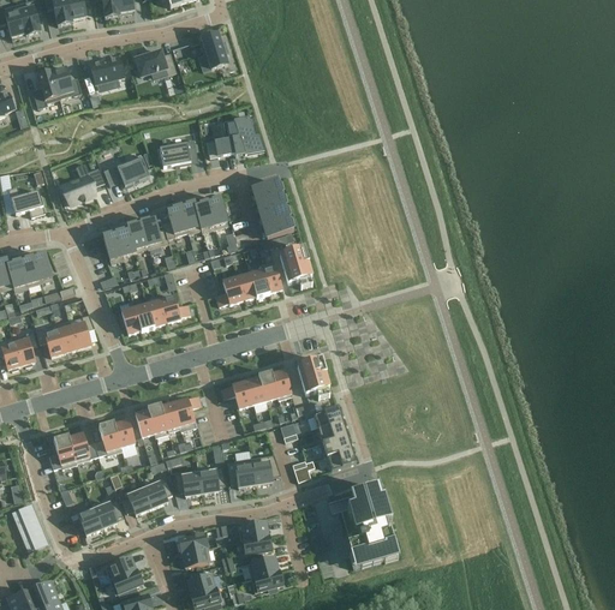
[(17,4),(27,35),(41,30),(36,13),(42,11),(40,0),(28,0),(17,4)]
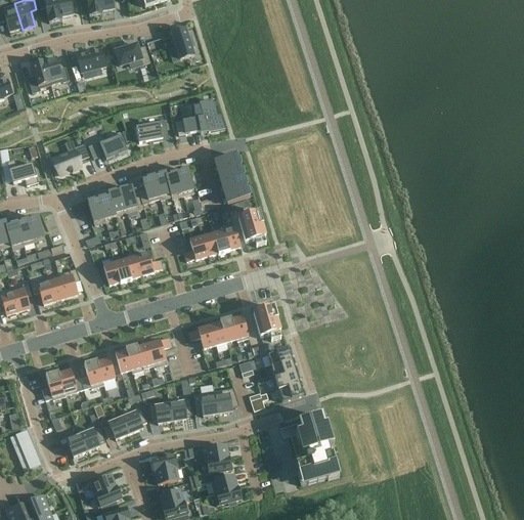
[(49,20),(61,18),(57,0),(38,0),(40,7),(46,6),(49,20)]
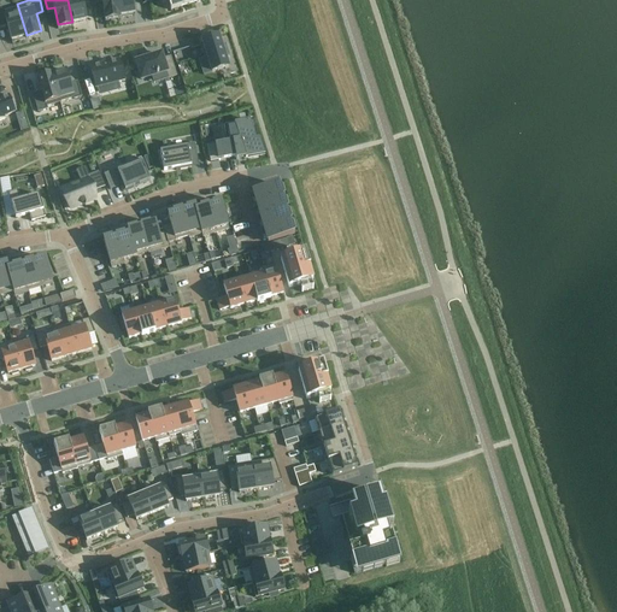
[(68,0),(72,22),(72,21),(72,19),(87,16),(83,0),(68,0)]
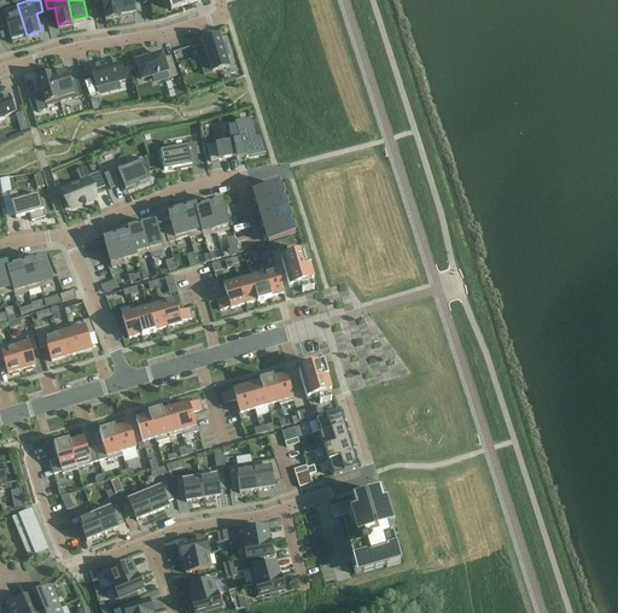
[(105,16),(120,15),(117,0),(95,0),(103,0),(105,16)]
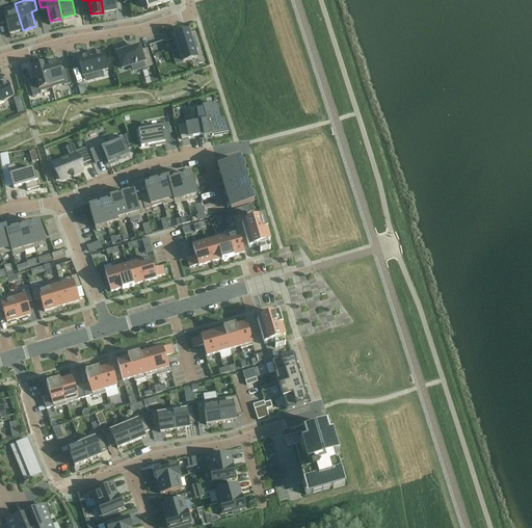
[(101,0),(103,12),(116,10),(114,0),(101,0)]
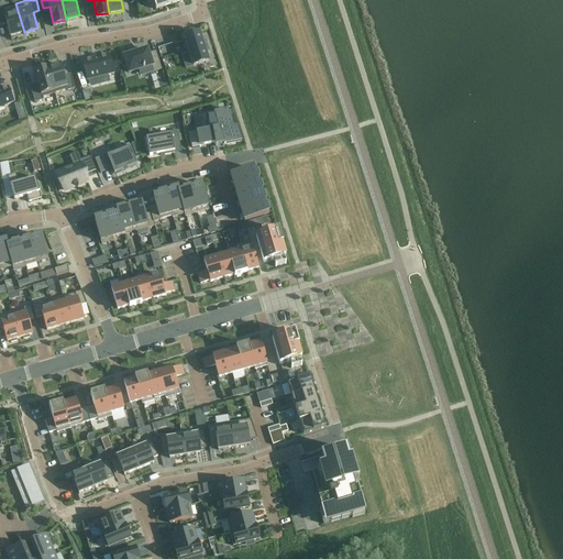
[(24,32),(15,3),(0,7),(0,21),(7,20),(11,35),(24,32)]
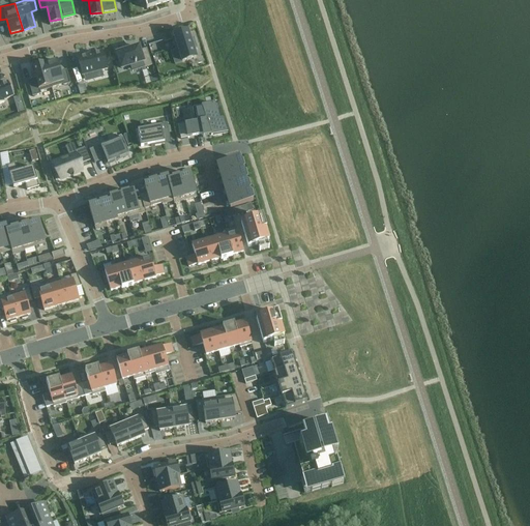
[(194,34),(189,35),(187,27),(174,31),(182,58),(196,54),(194,46),(197,45),(194,34)]
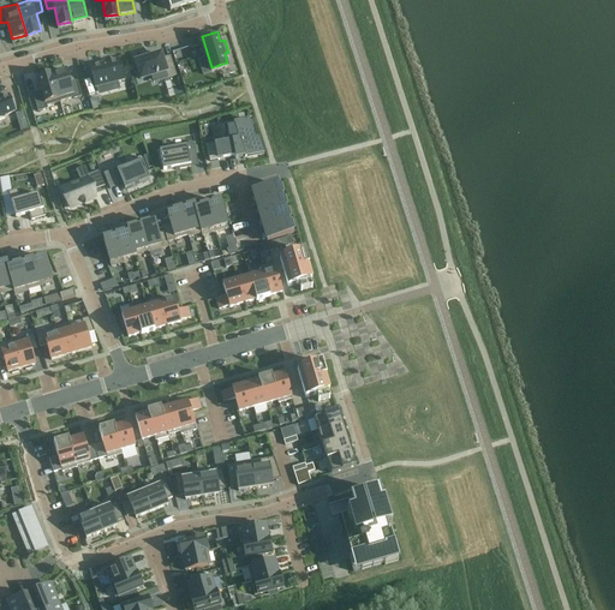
[(136,58),(141,75),(165,67),(167,75),(175,71),(169,53),(162,55),(161,49),(136,58)]
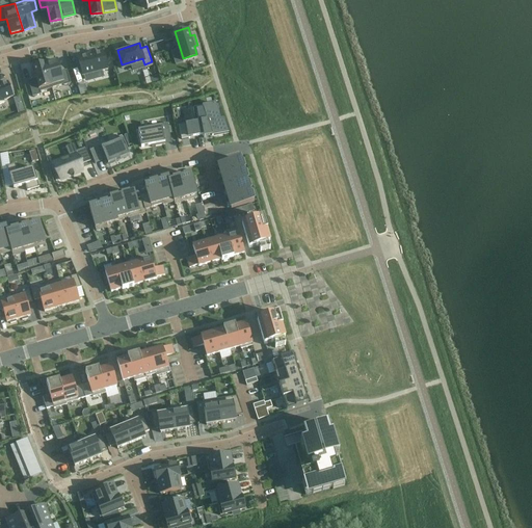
[(107,66),(103,48),(78,54),(82,72),(107,66)]
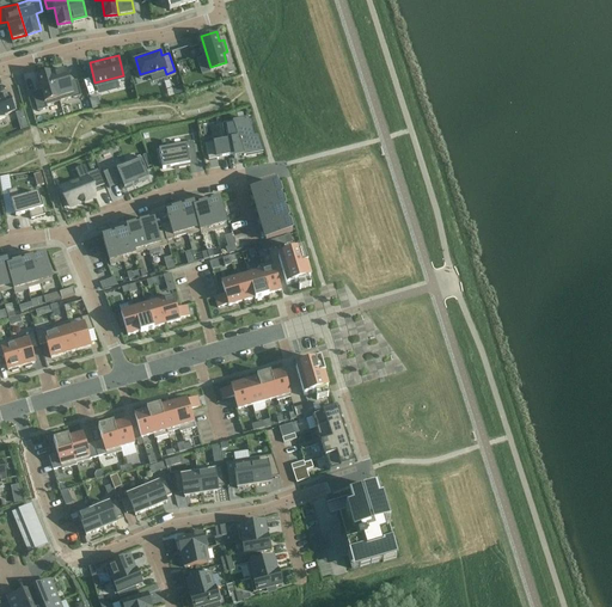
[(50,69),(59,97),(60,97),(73,92),(73,93),(80,92),(77,77),(69,79),(66,66),(51,69),(50,69)]
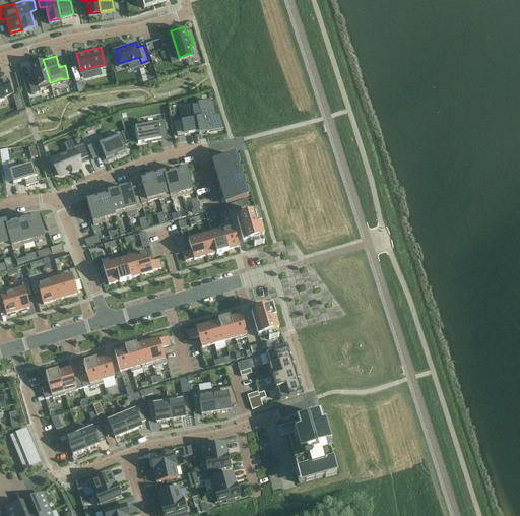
[(51,82),(50,82),(43,59),(31,62),(35,74),(27,76),(33,90),(40,88),(39,86),(51,82)]
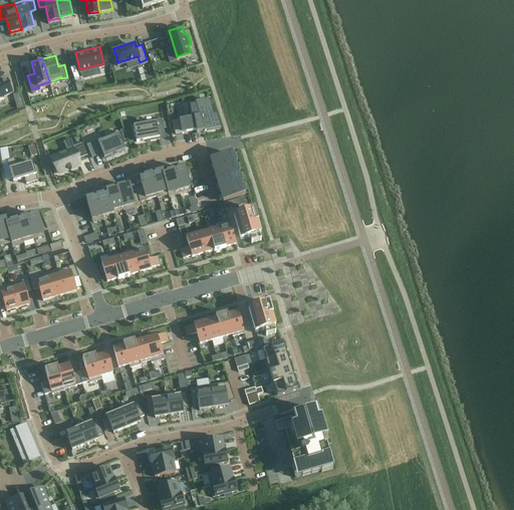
[(3,93),(13,89),(7,75),(0,78),(0,96),(4,95),(3,93)]
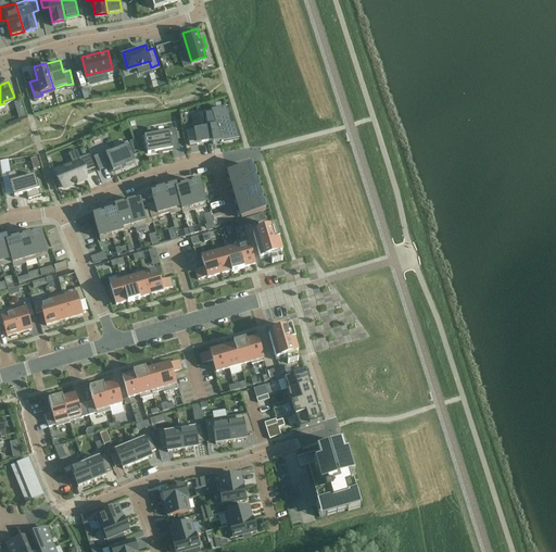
[(228,123),(230,122),(225,104),(211,108),(216,122),(193,126),(197,141),(212,138),(213,140),(231,137),(228,123)]
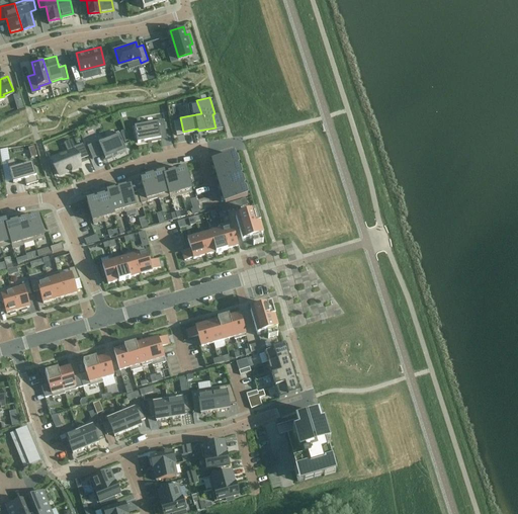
[(135,123),(138,140),(161,136),(160,134),(166,133),(164,120),(158,121),(158,119),(135,123)]
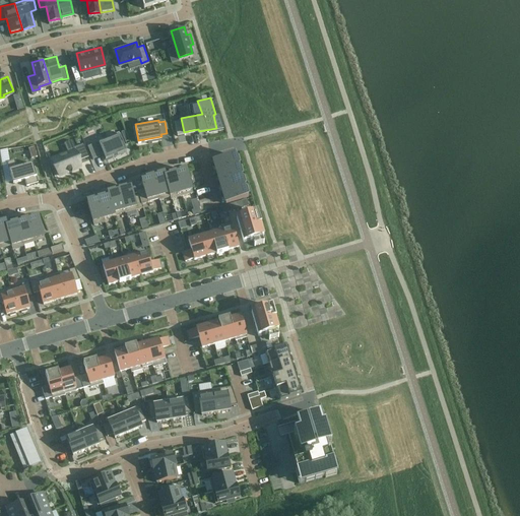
[(104,151),(106,156),(126,148),(119,130),(108,134),(110,139),(101,142),(99,139),(87,143),(92,155),(104,151)]
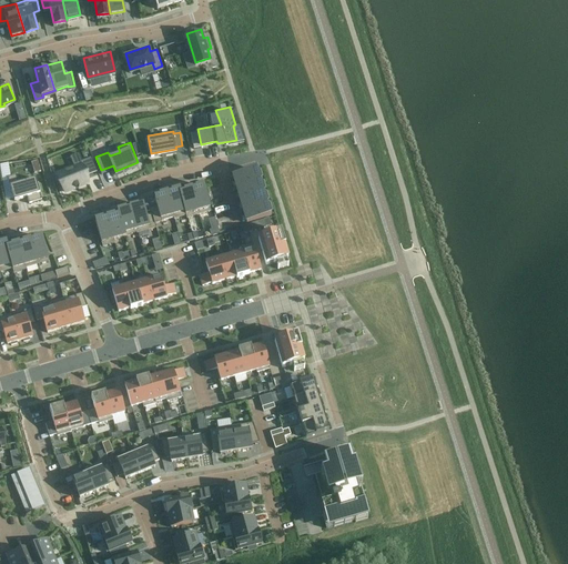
[(81,161),(59,170),(66,188),(89,178),(87,172),(98,168),(92,153),(80,158),(81,161)]
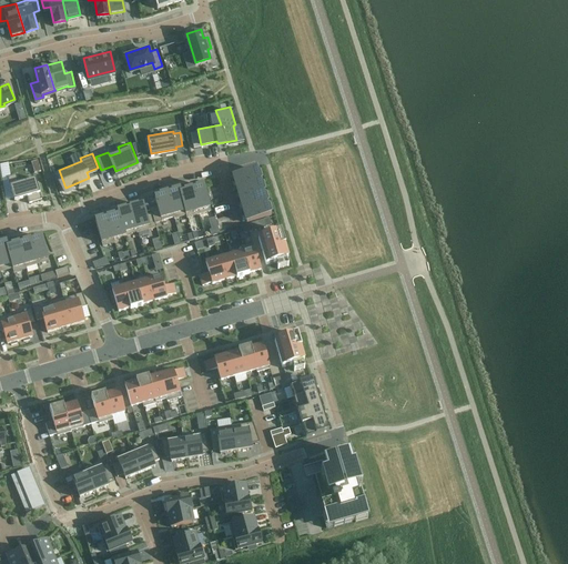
[(8,160),(0,161),(0,164),(2,175),(8,173),(10,173),(8,160)]
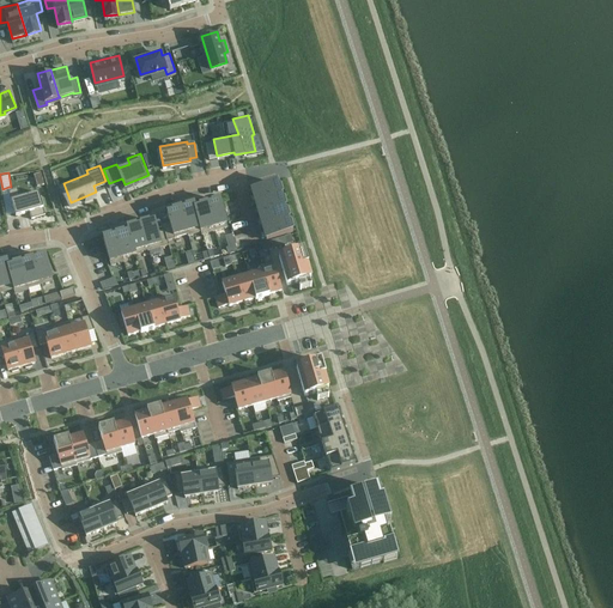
[(277,178),(252,187),(253,193),(255,199),(281,192),(280,184),(279,186),(277,178)]
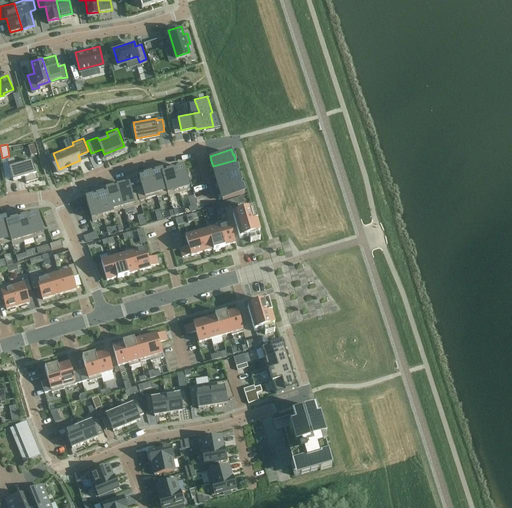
[(26,180),(38,176),(32,157),(17,162),(14,154),(9,156),(7,156),(13,177),(24,174),(26,180)]
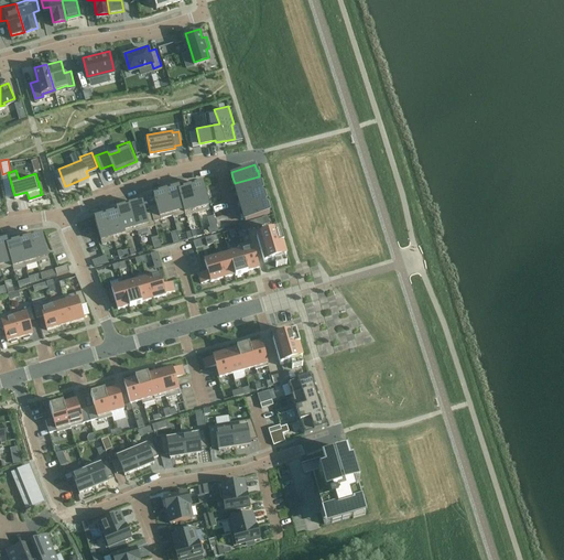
[(259,176),(235,183),(236,189),(238,194),(238,195),(262,187),(261,182),(259,182),(258,178),(259,176)]
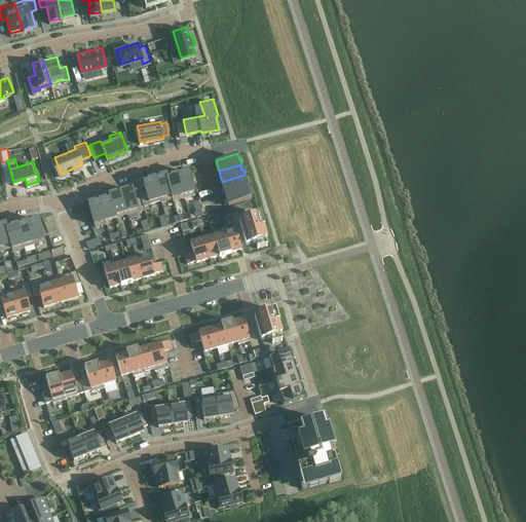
[(177,172),(184,195),(195,192),(188,169),(182,171),(182,172),(178,173),(178,172),(177,172)]
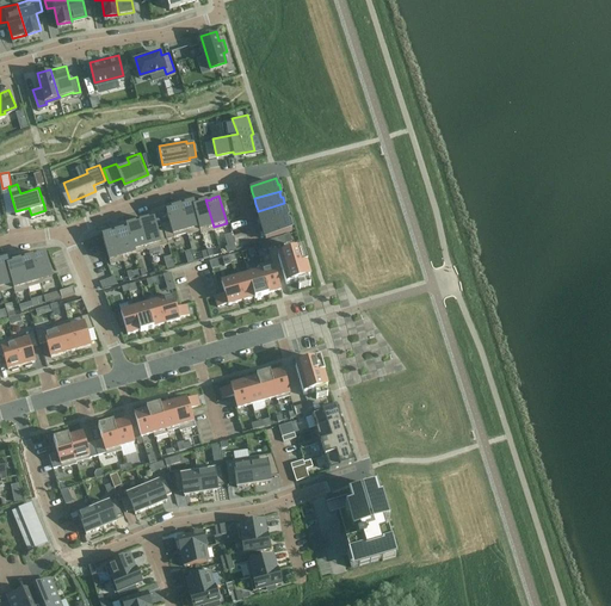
[(201,228),(199,228),(201,230),(214,227),(205,199),(198,202),(199,203),(195,204),(193,201),(192,201),(201,228)]
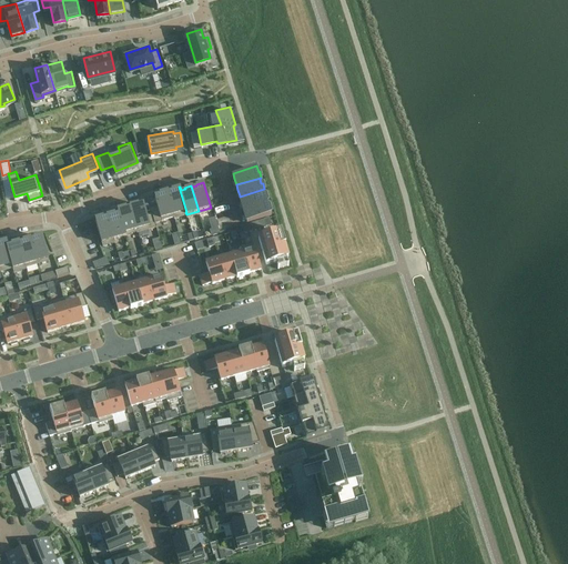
[(174,214),(173,214),(174,215),(185,212),(186,212),(179,187),(172,189),(172,190),(168,191),(168,190),(166,190),(174,214)]
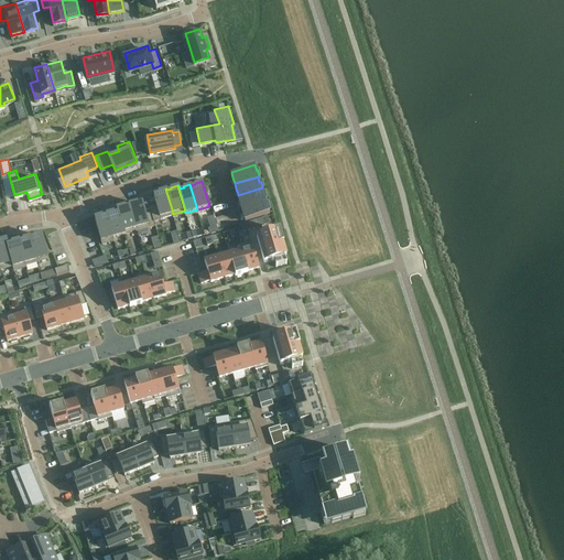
[(262,187),(238,195),(239,200),(241,205),(241,206),(266,198),(264,193),(262,193),(261,189),(262,187)]
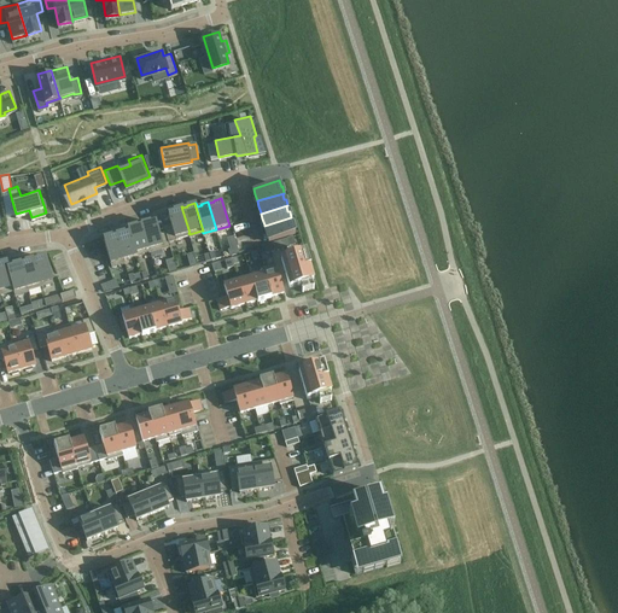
[(165,228),(168,237),(168,238),(169,239),(176,237),(188,233),(190,233),(181,206),(174,209),(174,210),(168,212),(172,222),(164,223),(165,228)]
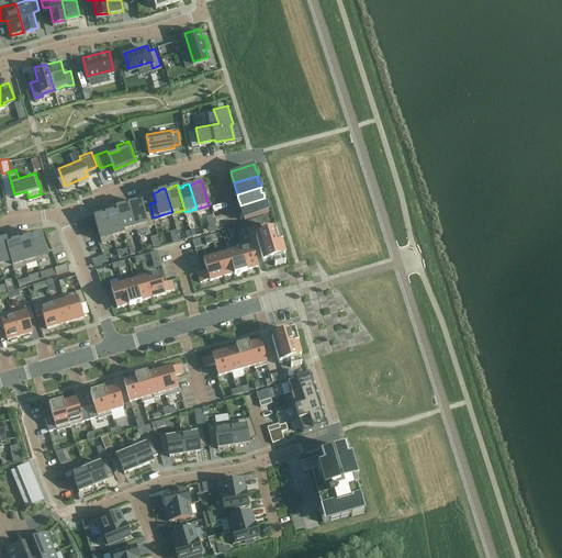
[(265,198),(240,205),(242,210),(244,216),(268,210),(267,203),(265,203),(263,199),(265,199),(265,198)]
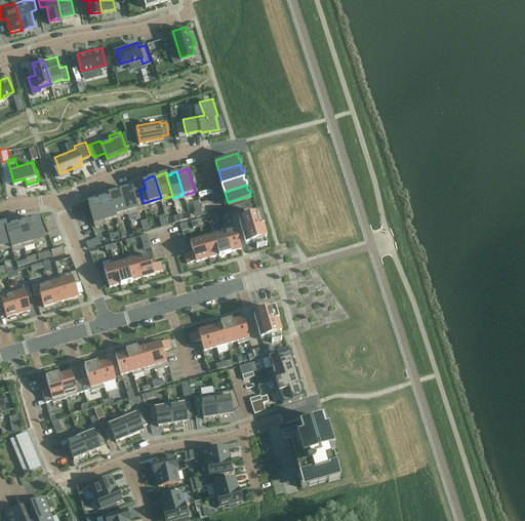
[(144,203),(143,202),(143,201),(140,194),(135,196),(132,187),(127,188),(127,187),(120,189),(120,190),(127,212),(145,207),(144,203)]
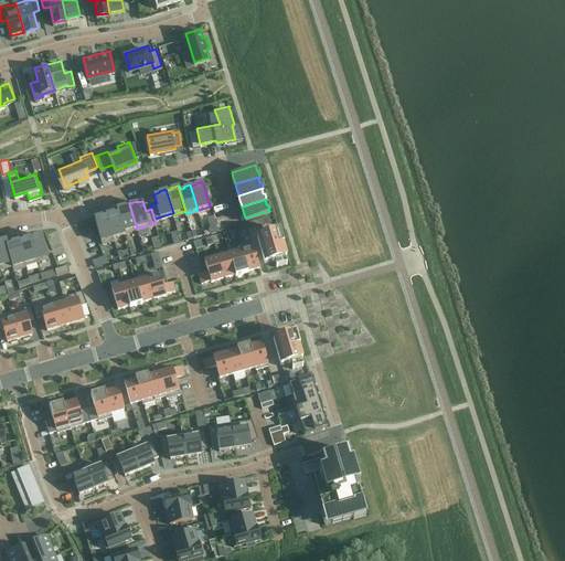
[(118,211),(125,231),(136,228),(136,229),(137,229),(129,204),(125,205),(125,204),(117,207),(118,211)]
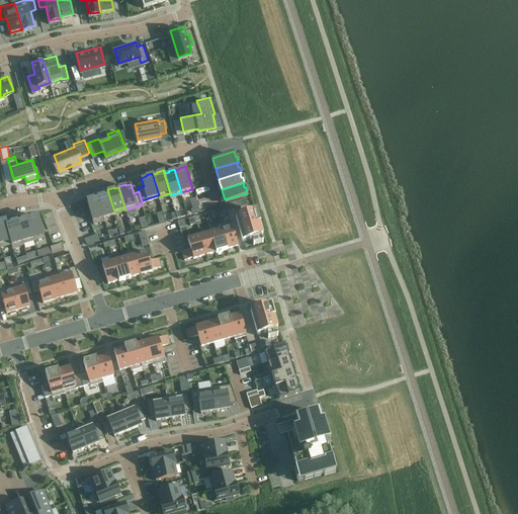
[(104,215),(114,211),(108,193),(104,194),(104,193),(97,195),(97,196),(98,196),(103,215),(104,215)]
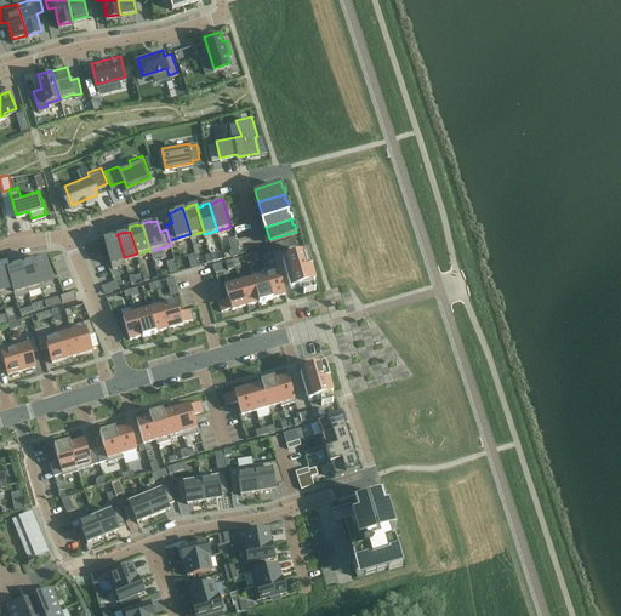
[(126,261),(125,257),(124,257),(118,235),(117,235),(113,237),(112,235),(104,238),(112,266),(126,261)]
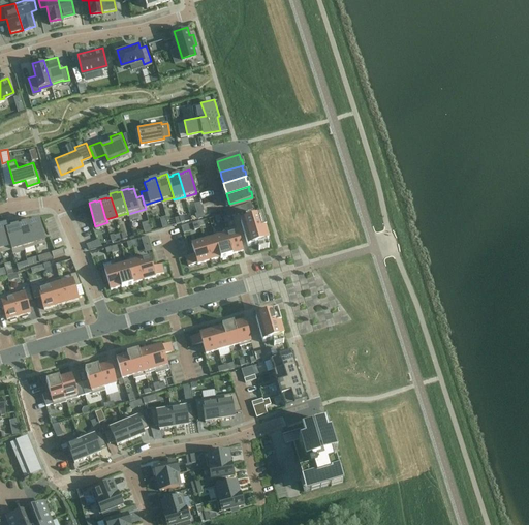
[(231,212),(248,208),(246,201),(229,206),(231,212)]
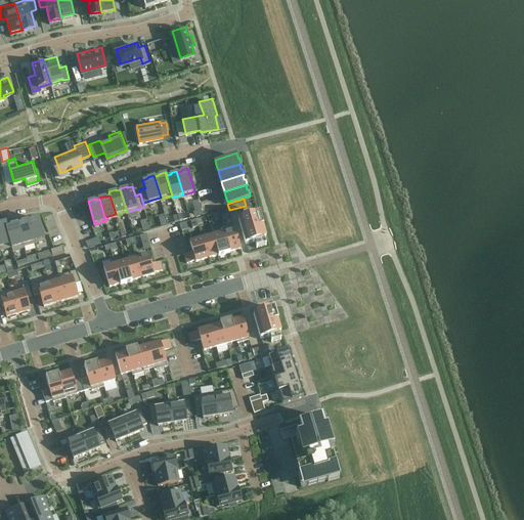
[(263,223),(259,211),(238,217),(246,242),(255,239),(256,245),(266,242),(264,235),(265,235),(262,224),(263,223)]
